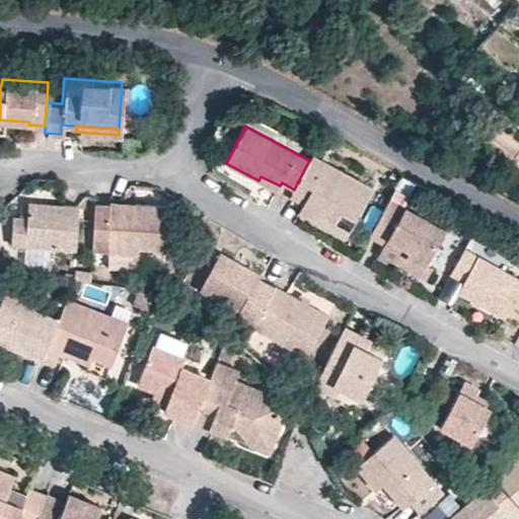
[(362,207),(373,188),(312,155),(309,160),(299,179),(312,187),(306,198),(298,212),(314,220),(323,203),(339,211),(346,198),(362,207)]
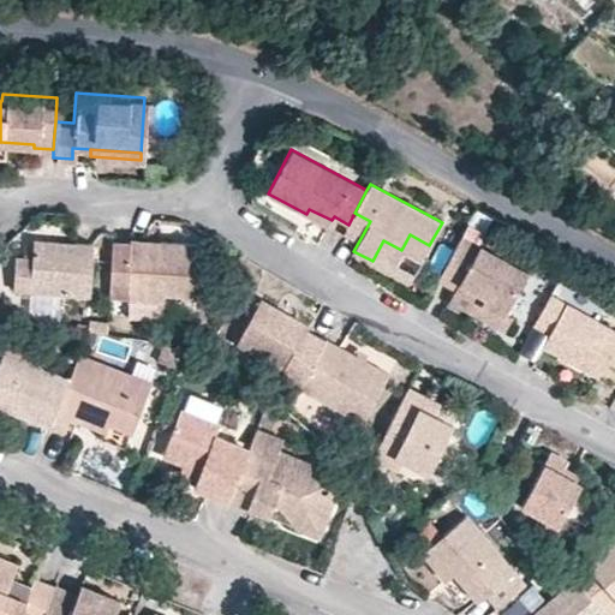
[(332,220),(309,209),(306,214),(328,226),(332,220)]
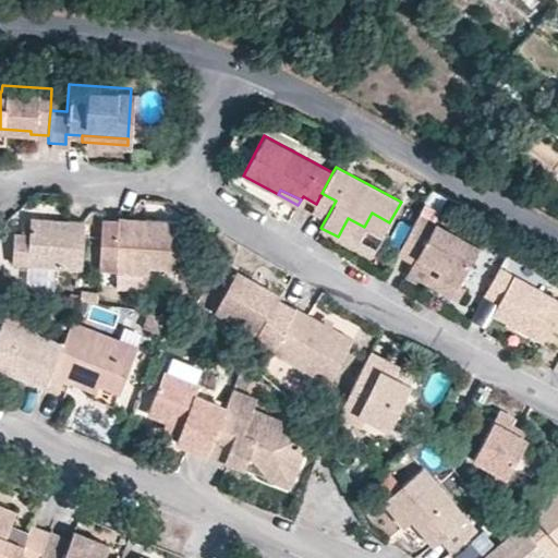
[(329,213),(336,201),(322,193),(316,204),(315,205),(329,213)]
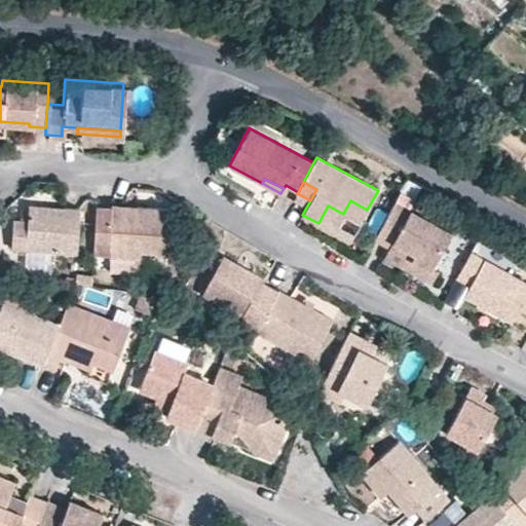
[(430,269),(452,231),(395,200),(374,239),(390,248),(393,242),(414,253),(411,259),(430,269)]
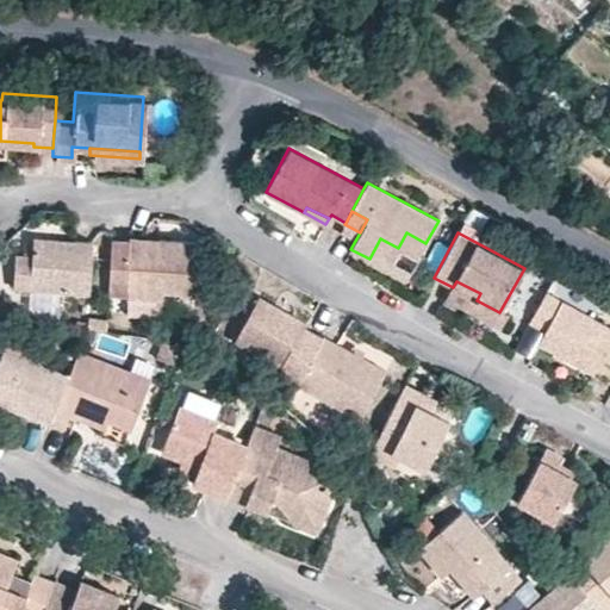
[(194,294),(197,242),(129,237),(128,241),(111,240),(107,310),(139,312),(139,296),(163,297),(163,292),(194,294)]
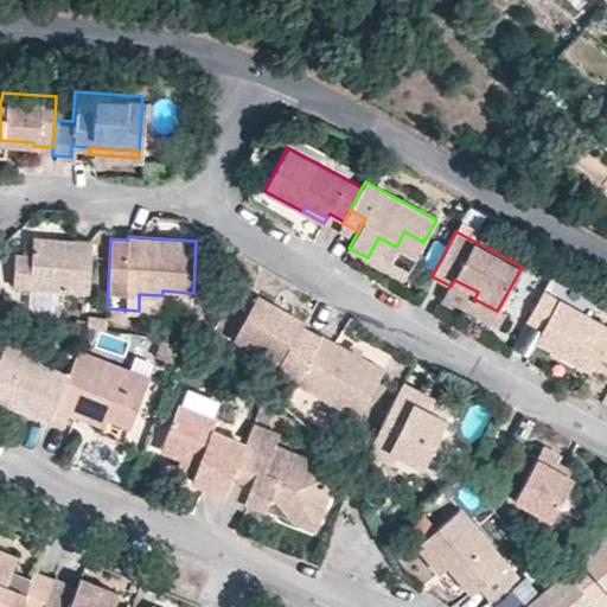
[(32,255),(17,254),(14,287),(90,291),(93,241),(33,237),(32,255)]
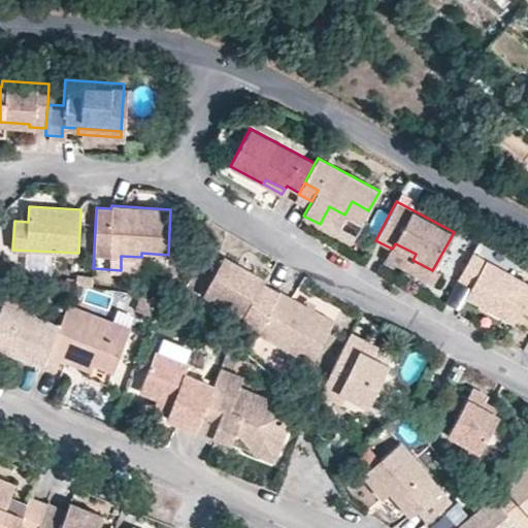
[(335,232),(344,215),(329,206),(320,224),(335,232)]
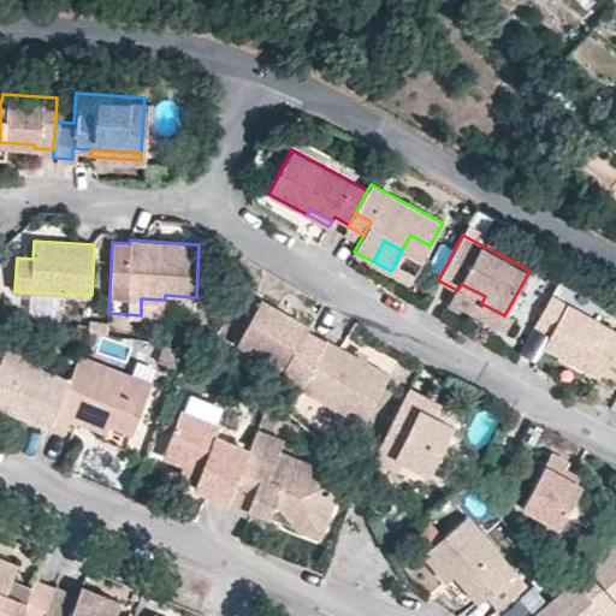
[(504,315),(481,303),(485,296),(478,292),(468,309),(505,330),(513,318),(507,313),(504,315)]
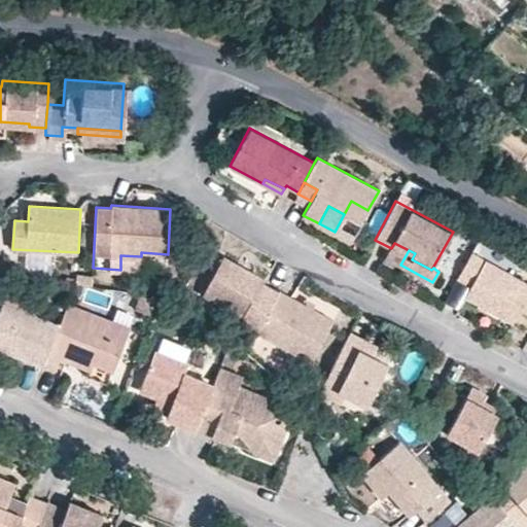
[(513,322),(526,294),(526,281),(471,251),(457,278),(470,285),(464,296),(513,322)]
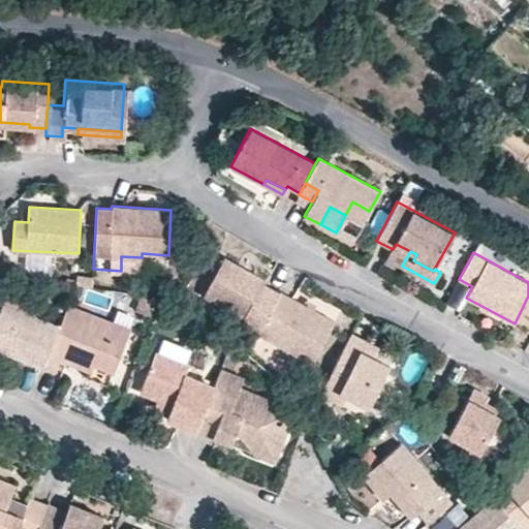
[(266,279),(223,257),(204,296),(243,316),(241,320),(259,330),(280,291),(263,283),(266,279)]
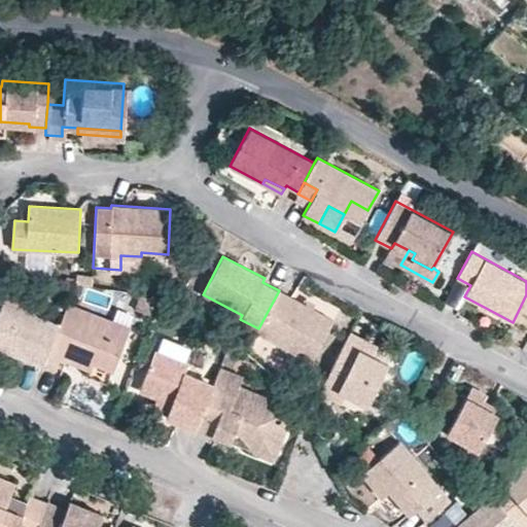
[(334,319),(279,290),(256,334),(310,362),(334,319)]
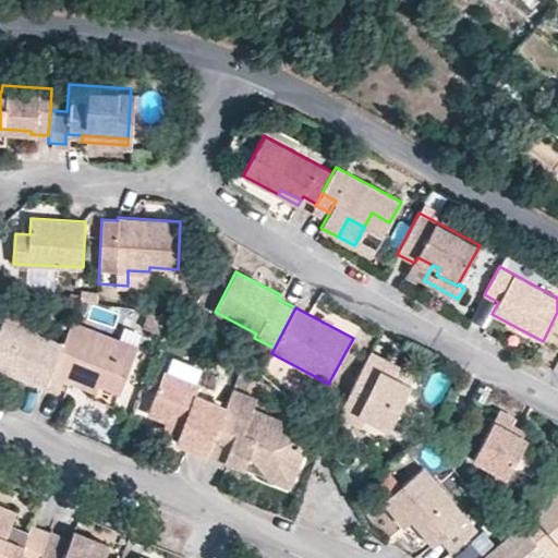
[(63,342),(2,319),(0,325),(0,361),(14,367),(12,373),(46,386),(50,376),(63,342)]
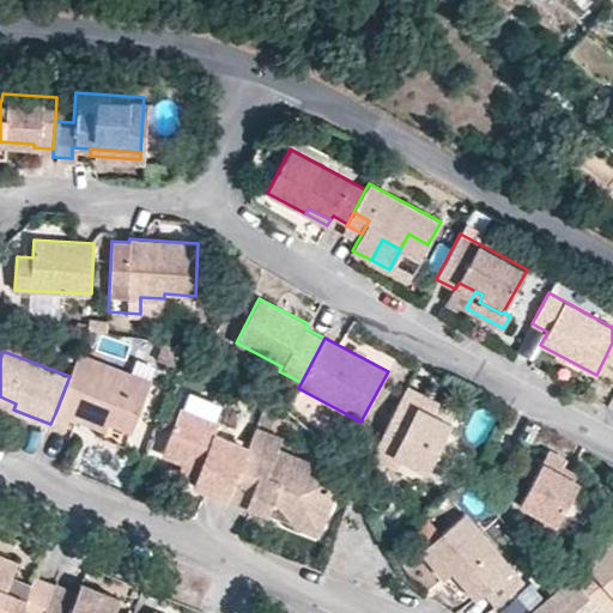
[(132,431),(151,381),(78,352),(70,376),(55,413),(77,422),(77,419),(80,411),(109,423),(132,431)]
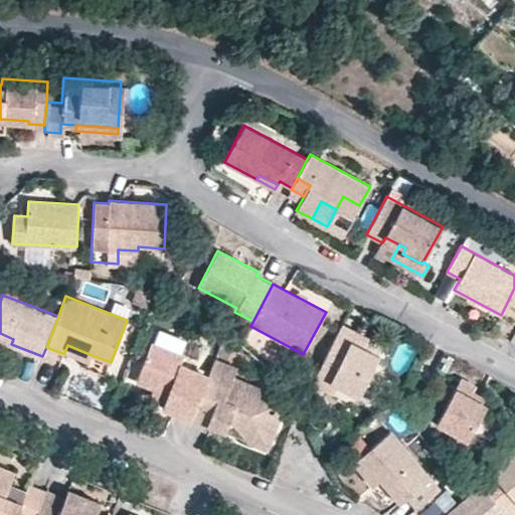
[(359,395),(379,356),(363,348),(350,342),(355,332),(341,325),(316,374),(337,384),(359,395)]
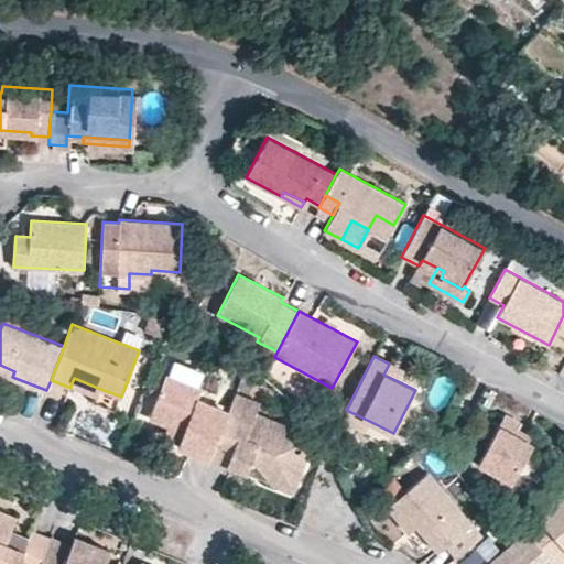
[(398,381),(403,371),(389,364),(383,375),(398,381)]
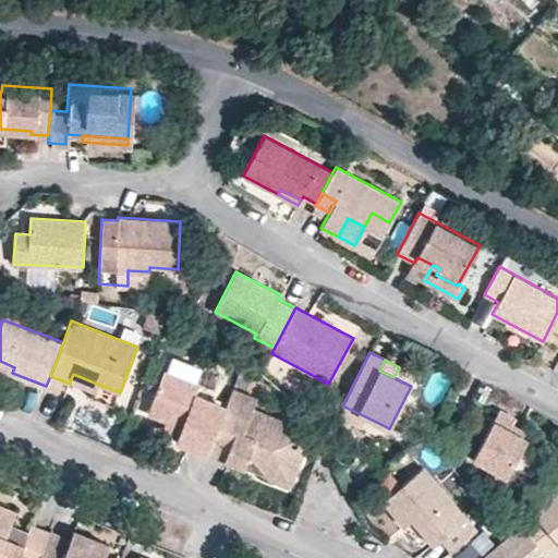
[(14,367),(0,361),(0,367),(12,373),(14,367)]
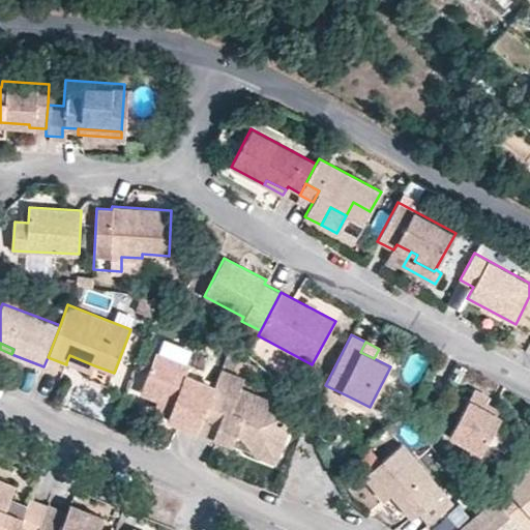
[(197,431),(214,386),(185,375),(189,366),(155,353),(140,393),(156,400),(173,406),(169,414),(167,419),(197,431)]
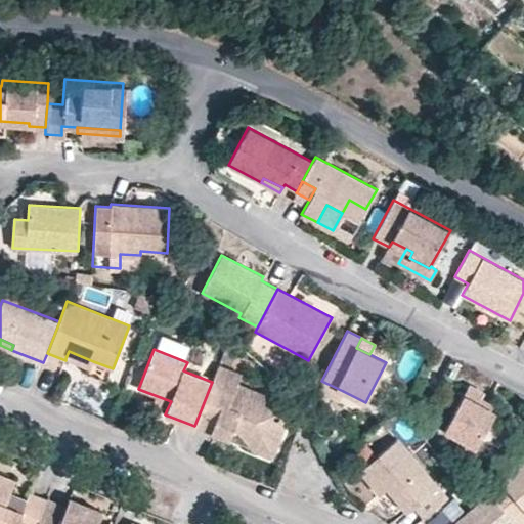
[(93,361),(69,351),(66,358),(90,367),(93,361)]
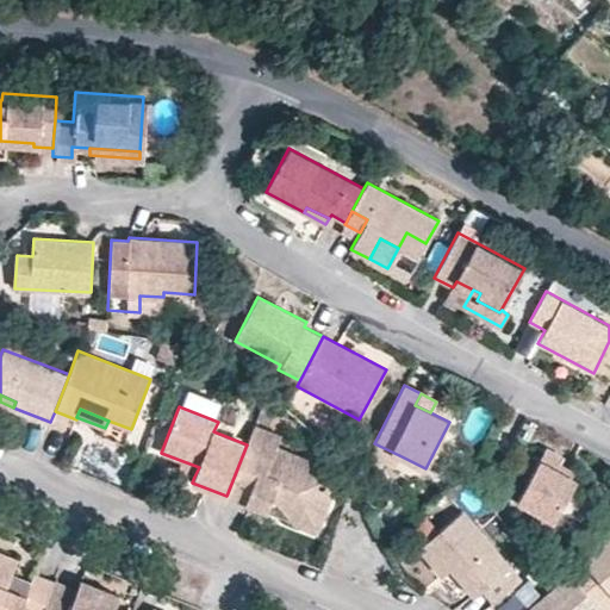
[(324,479),(306,472),(310,462),(277,449),(280,437),(253,428),(247,444),(226,496),(266,511),(271,500),(278,503),(292,521),(309,508),(322,512),(330,493),(324,479)]
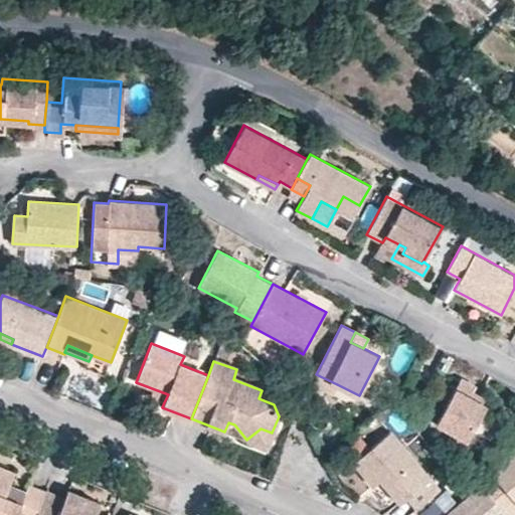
[(337,384),(316,374),(312,382),(333,393),(337,384)]
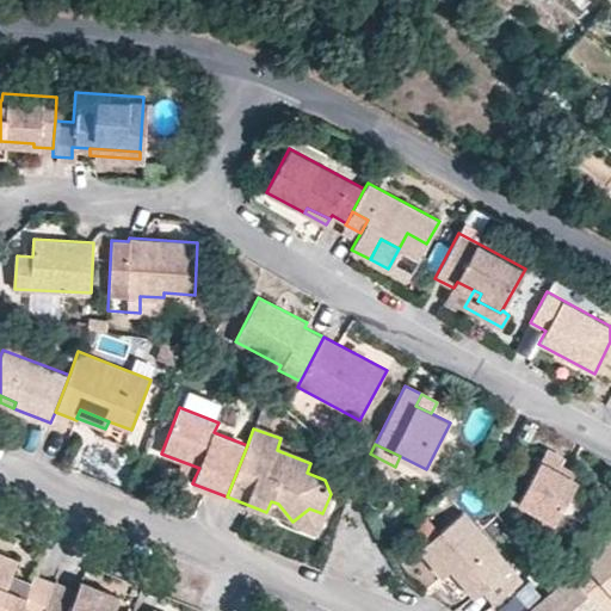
[(573,475),(553,464),(560,452),(542,444),(513,498),(550,517),(573,475)]
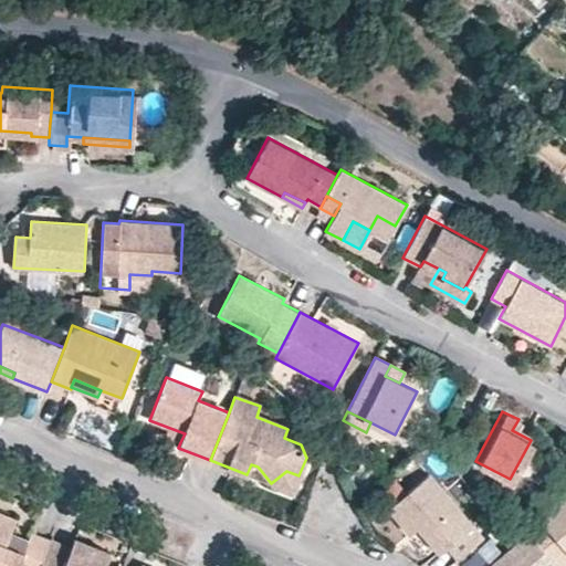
[(180,442),(185,433),(167,427),(164,436),(180,442)]
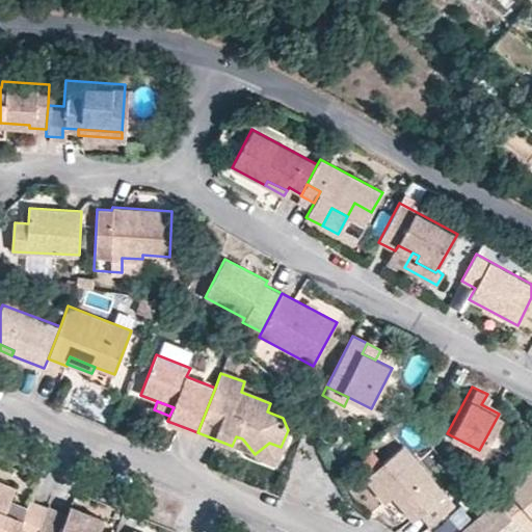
[(255,454),(242,439),(236,436),(232,446),(255,454)]
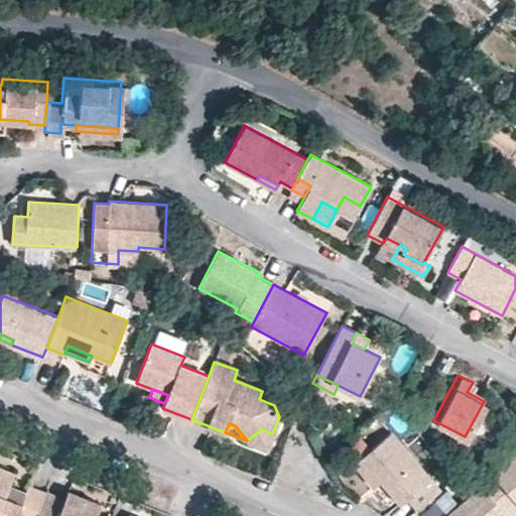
[(266,448),(272,433),(261,429),(247,440),(266,448)]
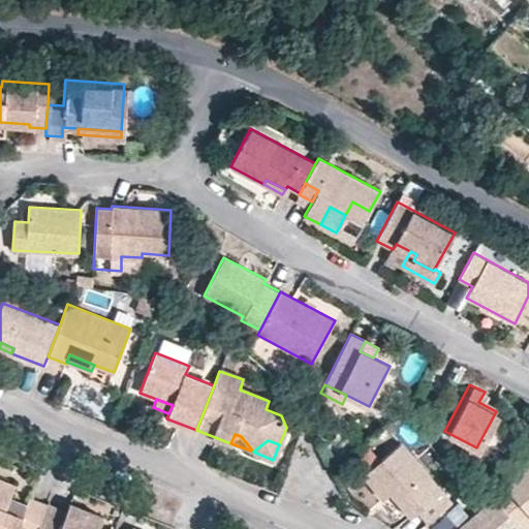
[(452,501),(400,442),(363,475),(383,499),(391,492),(410,516),(416,510),(427,523),(452,501)]
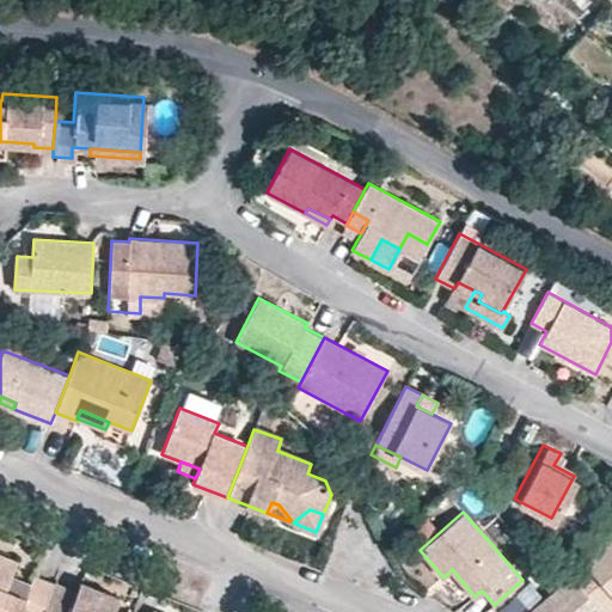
[(611,531),(568,570),(571,574),(604,611),(610,611),(611,610),(611,531)]
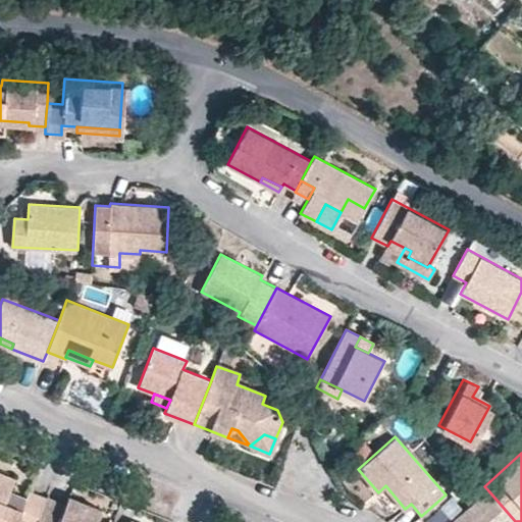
[(0,521),(12,521),(16,512),(32,518),(42,493),(24,486),(22,492),(18,504),(2,498),(6,486),(11,474),(0,469),(0,521)]
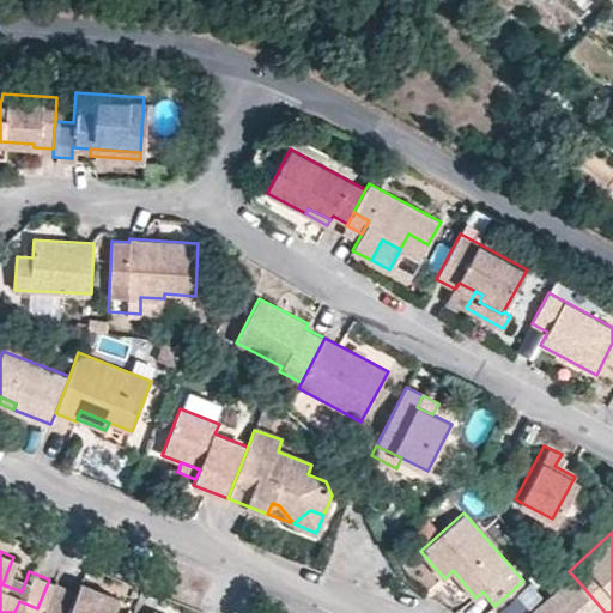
[(475,598),(453,570),(444,578),(468,605),(475,598)]
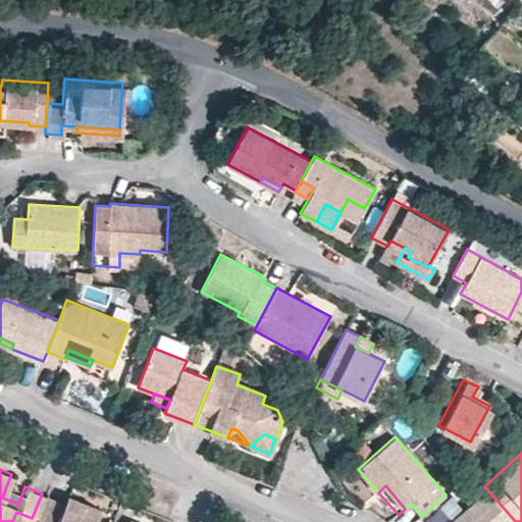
[(18,504),(22,492),(6,486),(2,498),(18,504)]
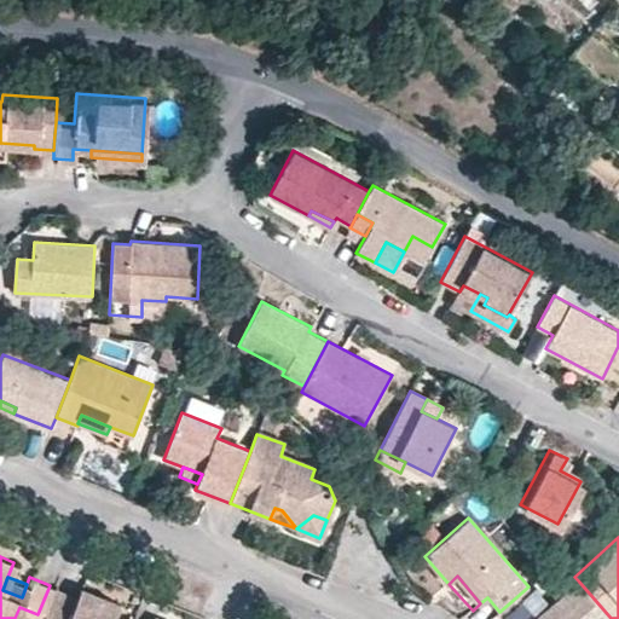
[(611,618),(578,580),(533,618),(611,618)]
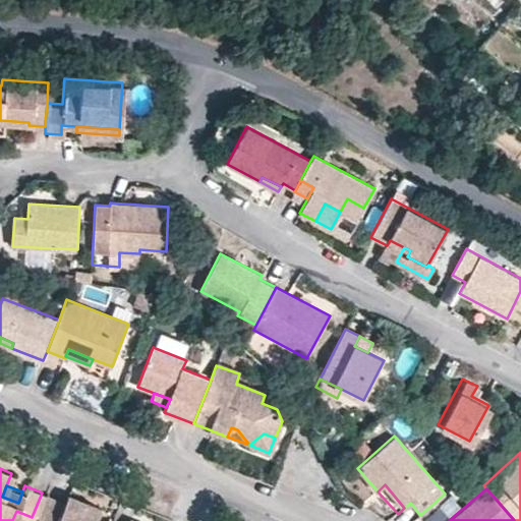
[(91,520),(98,504),(64,490),(60,500),(42,493),(32,517),(30,520),(91,520)]
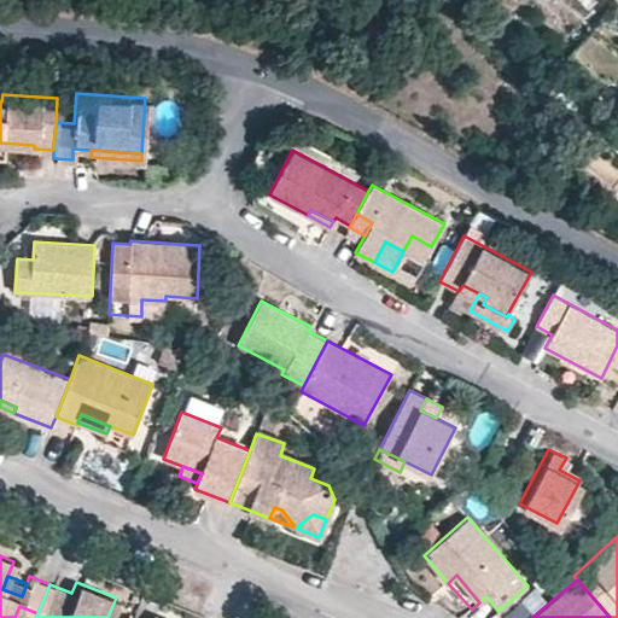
All buildings are outlined.
